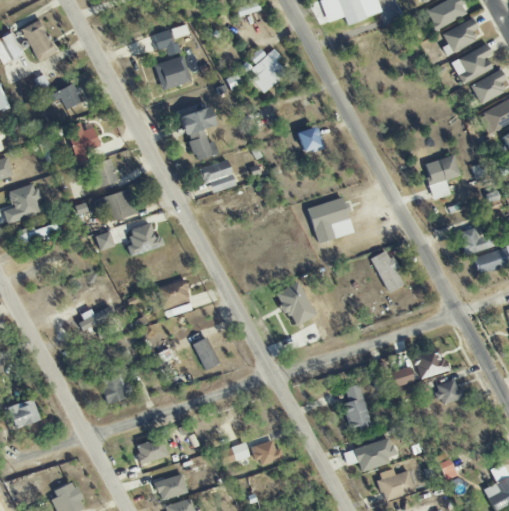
[(337,0),(346,25),(366,19),(359,0),(337,0)]
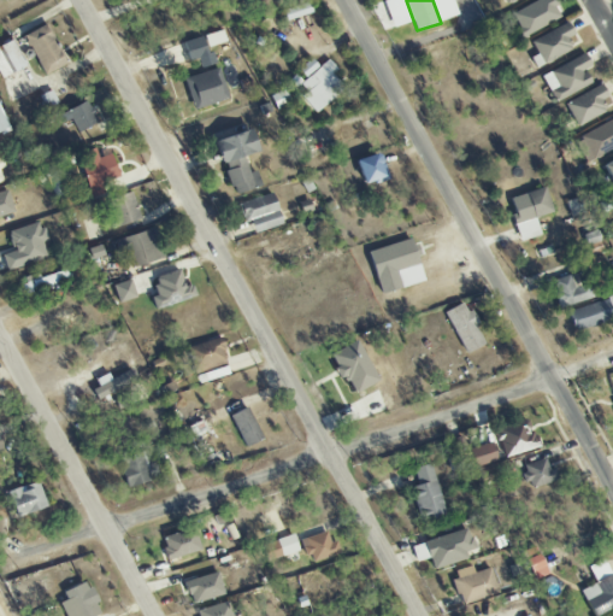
[(564,19),(555,0),(540,0),(513,11),(523,35),(564,19)]
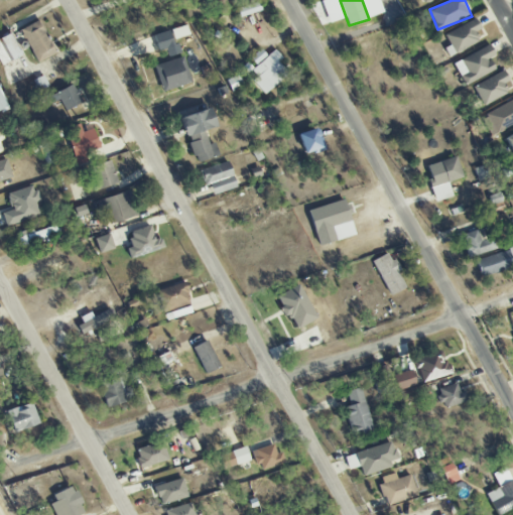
[(239,8),(242,16),(263,10),(260,1),(239,8)]
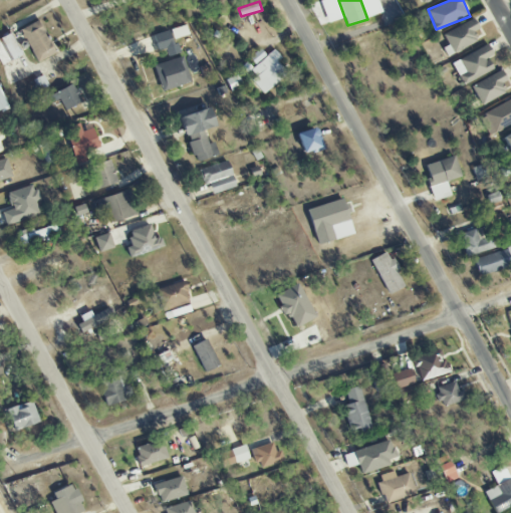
[(57,53),(42,19),(22,28),(38,62),(57,53)]
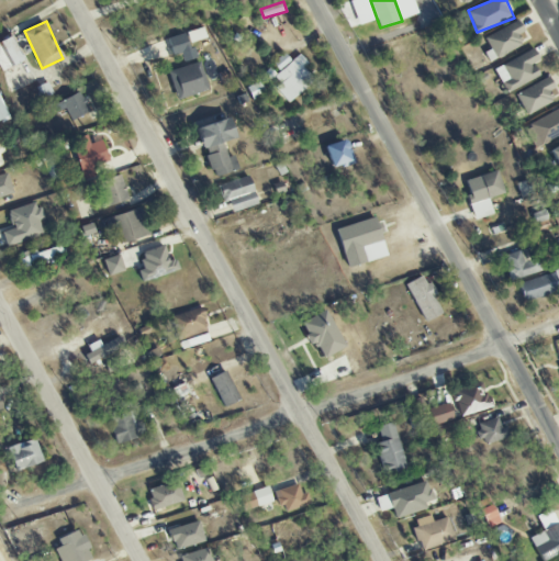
[(520,33),(525,31),(521,21),(487,35),(492,48),(487,52),(490,60),(525,45),(520,33)]
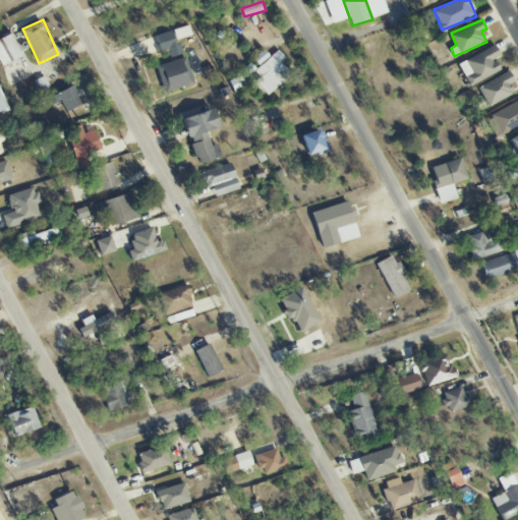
[(192,35),(190,25),(175,29),(177,39),(192,35)]
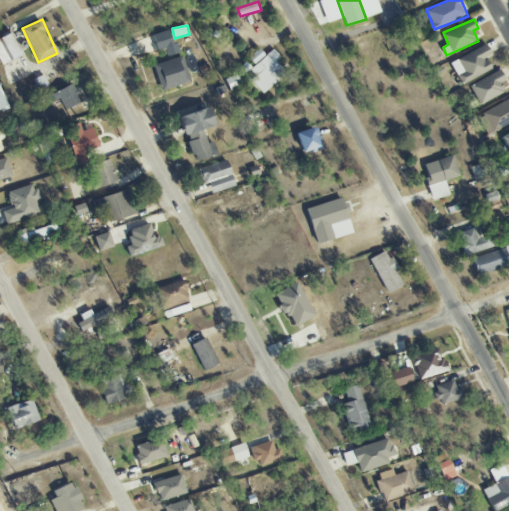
[(166,48),(168,56),(181,52),(179,42),(174,43),(171,29),(154,34),(159,50),(166,48)]
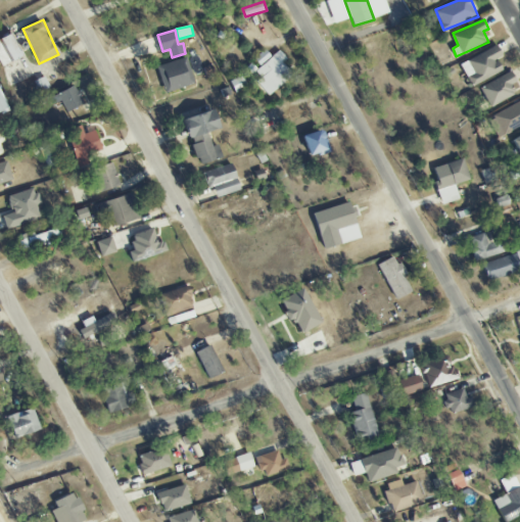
[(0,39),(0,58),(4,65),(25,54),(12,33),(0,39)]
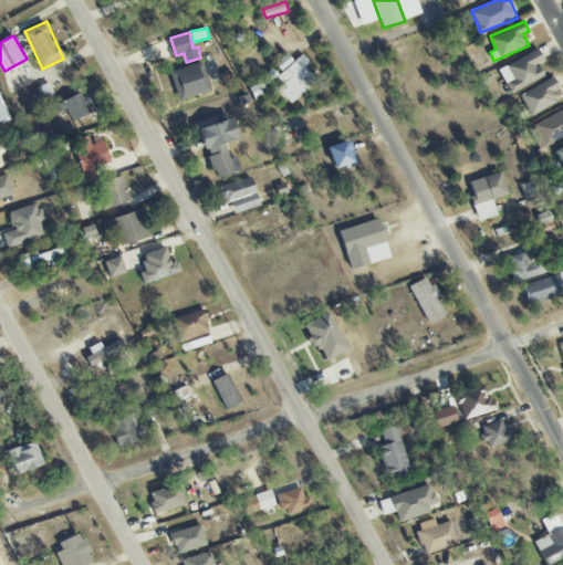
[(512,93),(544,75),(538,63),(545,60),(539,48),(500,69),(512,93)]
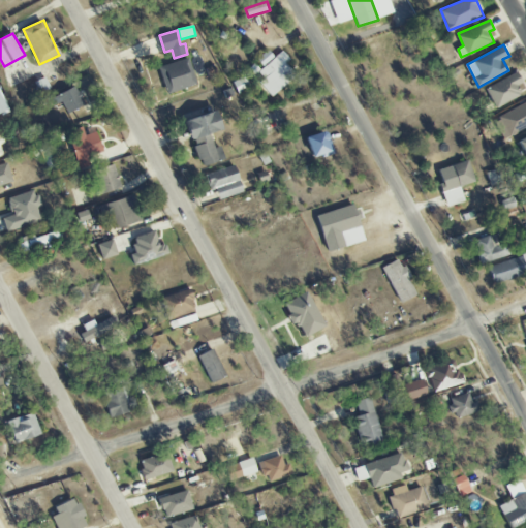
[(275,57),(270,50),(258,58),(265,67),(259,70),(267,81),(273,75),(280,86),(297,74),(281,53),(275,57)]
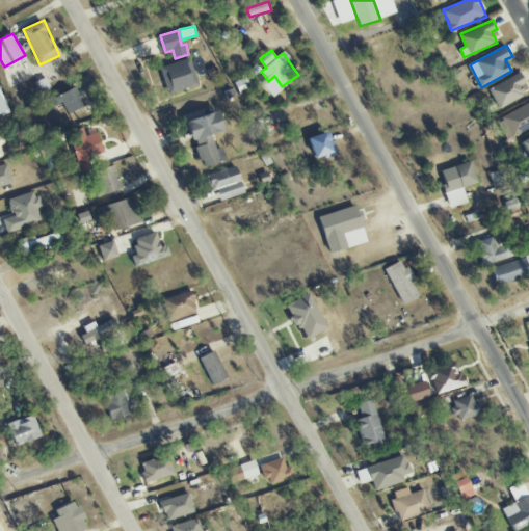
[(167,93),(199,85),(192,58),(161,65),(167,93)]
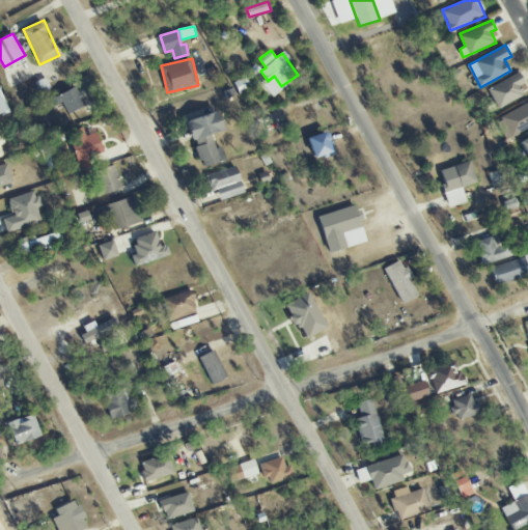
[(500,108),(525,94),(520,85),(526,82),(520,72),(489,88),(500,108)]
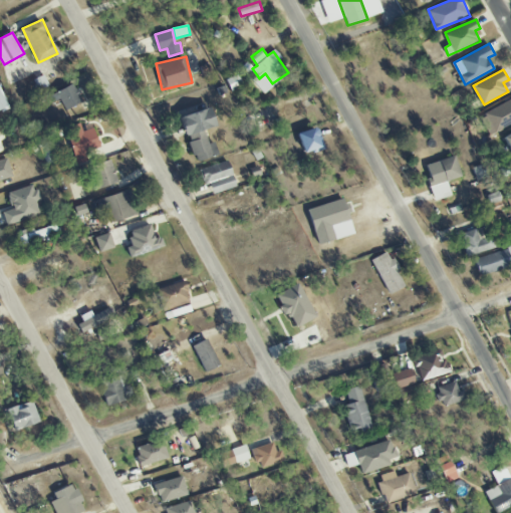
[(54,101),(61,98),(66,109),(83,102),(76,83),(51,93),(54,101)]
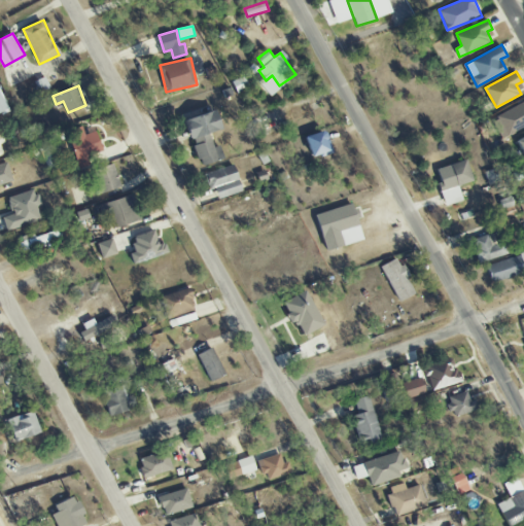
[(0,113),(8,110),(0,89),(0,113)]
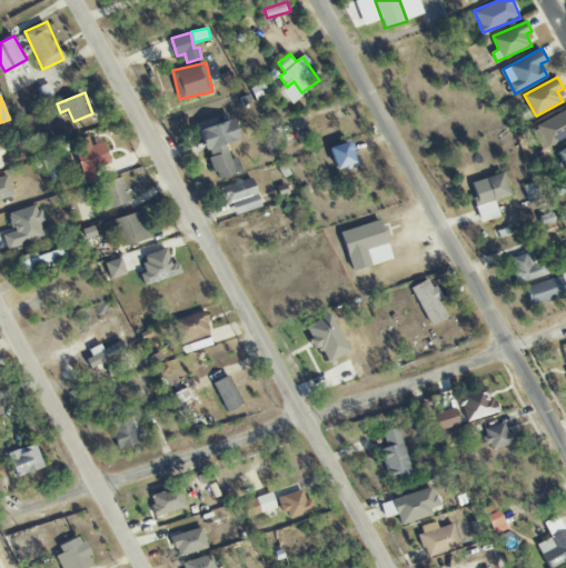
[(565,111),(533,127),(543,148),(565,137),(565,111)]
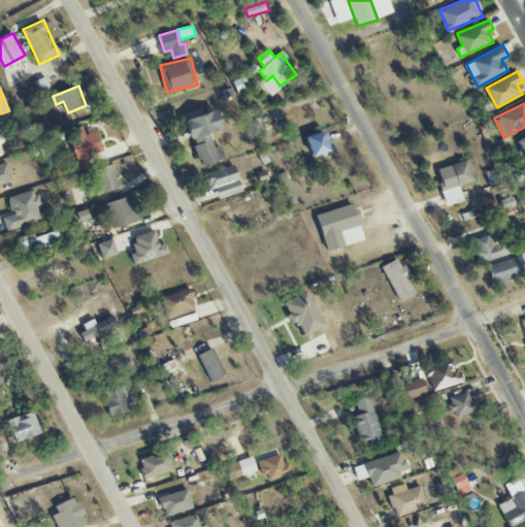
[(226,159),(222,145),(216,146),(211,133),(223,129),(217,110),(187,120),(201,166),(226,159)]
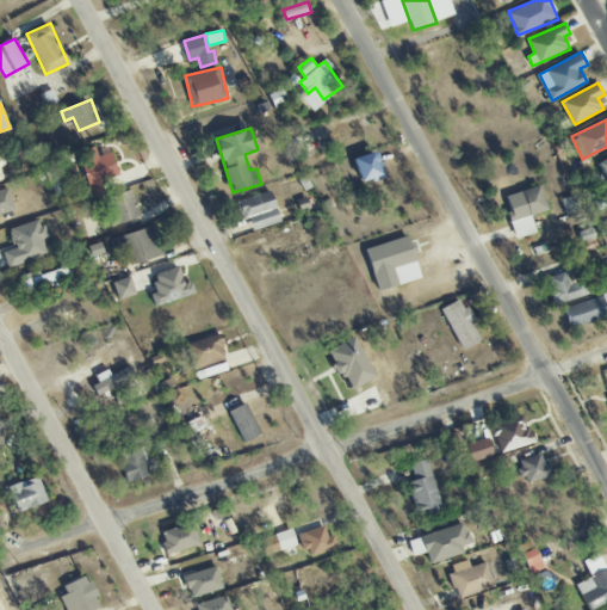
[(106,190),(104,180),(121,176),(111,146),(99,149),(98,148),(80,153),(93,195),(106,190)]
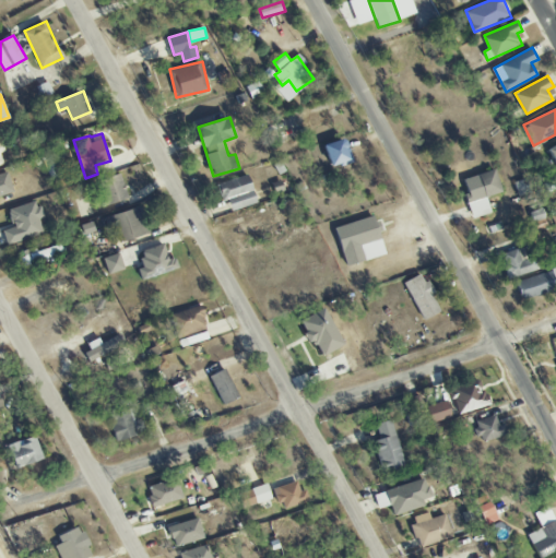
[(331,167),(355,162),(349,138),(326,144),(331,167)]
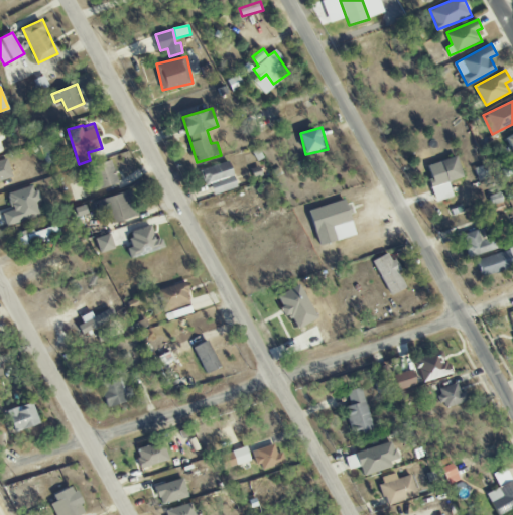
[(465,176),(459,156),(429,165),(433,177),(430,178),(436,202),(455,196),(450,181),(465,176)]
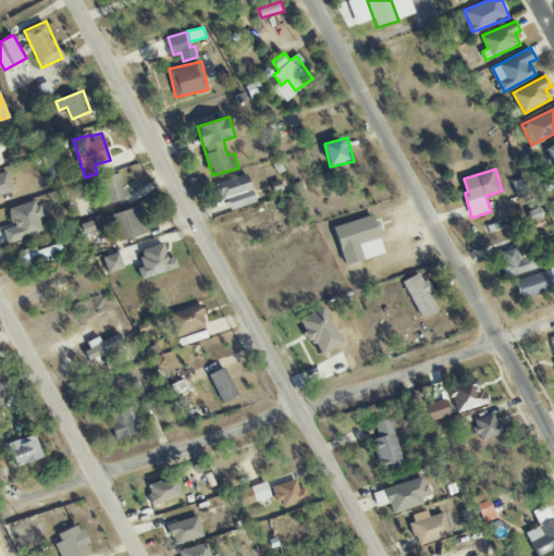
[(0,173),(0,195),(15,190),(9,171),(0,173)]
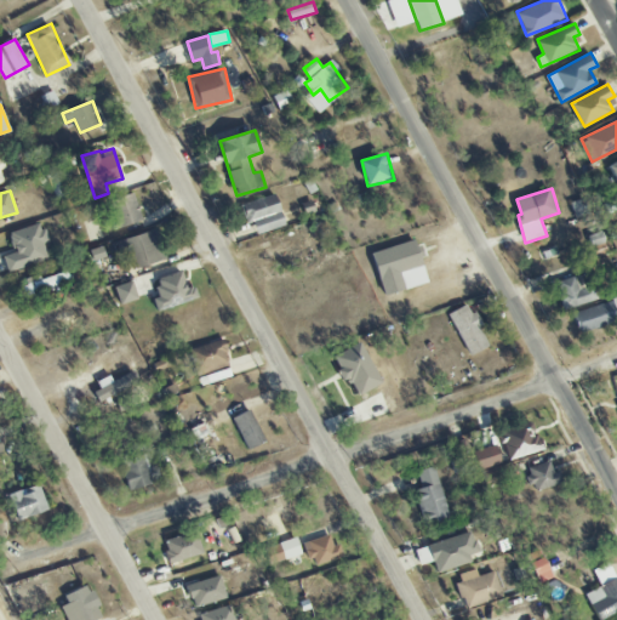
[(118,226),(143,221),(137,193),(112,198),(118,226)]
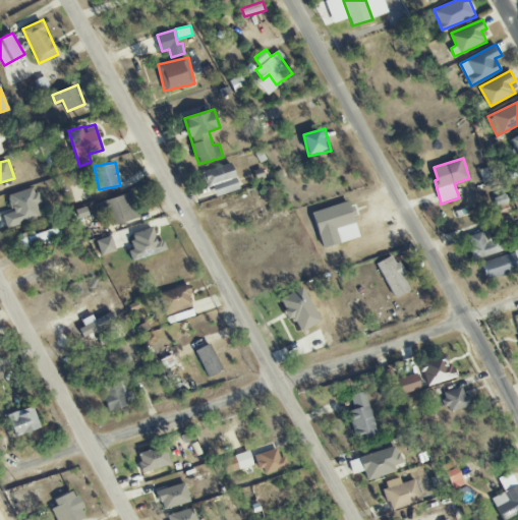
[(240,188),(232,162),(204,171),(209,187),(213,185),(217,196),(240,188)]
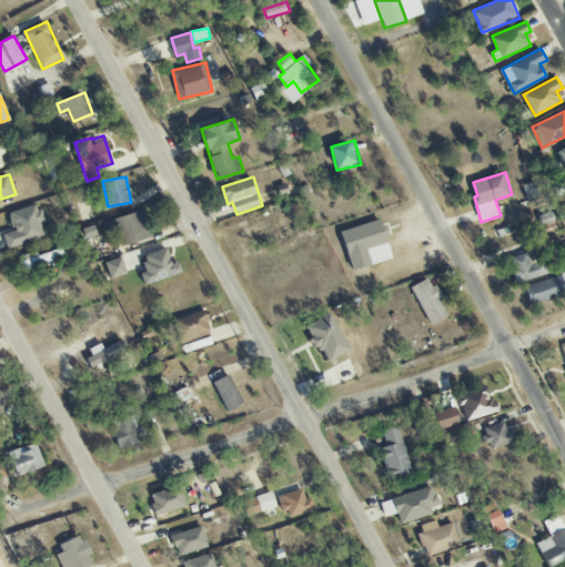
[(9,212),(14,230),(4,232),(8,247),(47,238),(42,222),(46,221),(40,203),(9,212)]
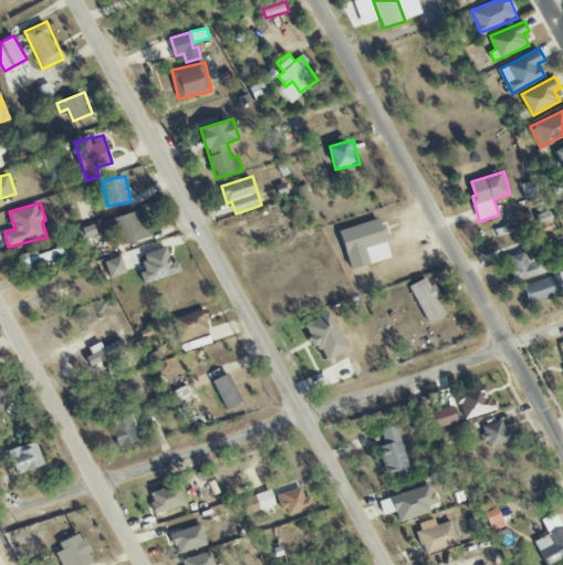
[(108,219),(117,247),(154,234),(145,208),(108,219)]
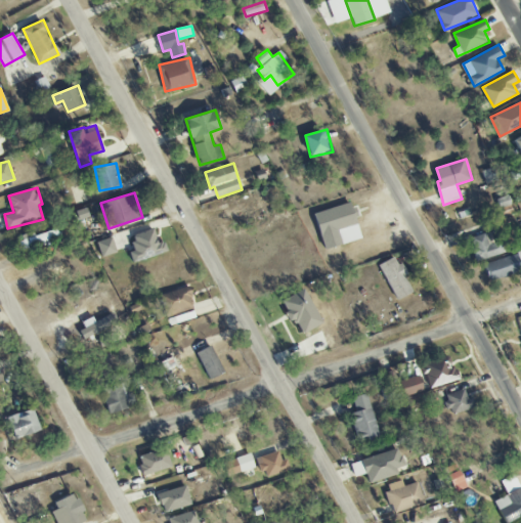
[(504,216),(514,213),(510,195),(498,199),(504,216)]
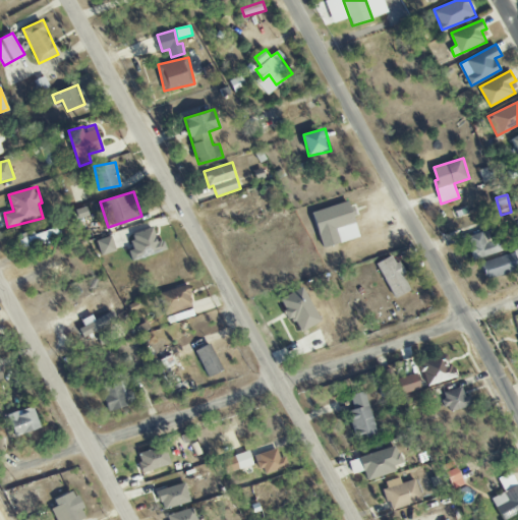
[(313,212),(324,247),(360,237),(350,200),(313,212)]
